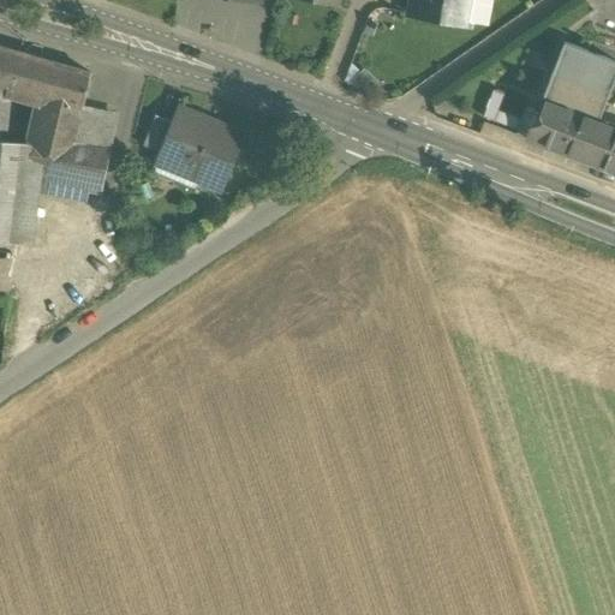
[(411,0),(408,16),(466,27),(471,0),(411,0)]
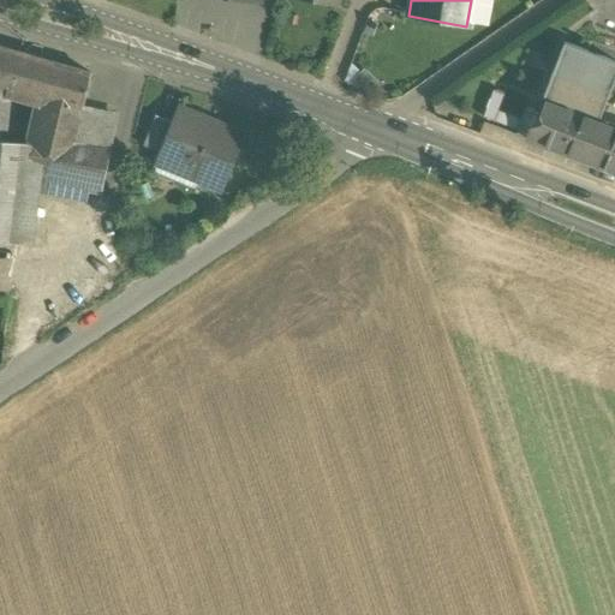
[(614,71),(614,63),(563,43),(556,63),(590,76),(610,84),(614,71)]
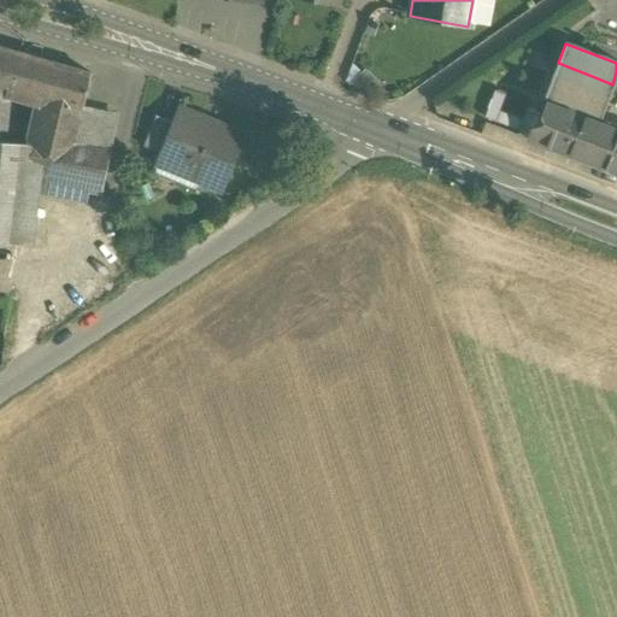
[(53,63),(0,47),(0,84),(6,87),(46,99),(53,63)]
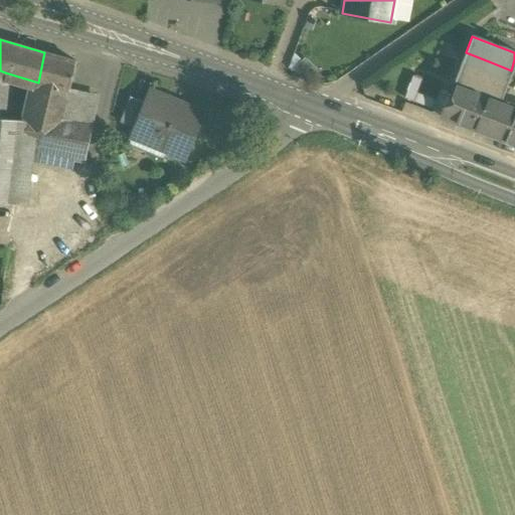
[(75,61),(44,52),(38,82),(33,106),(35,118),(61,124),(69,91),(75,61)]
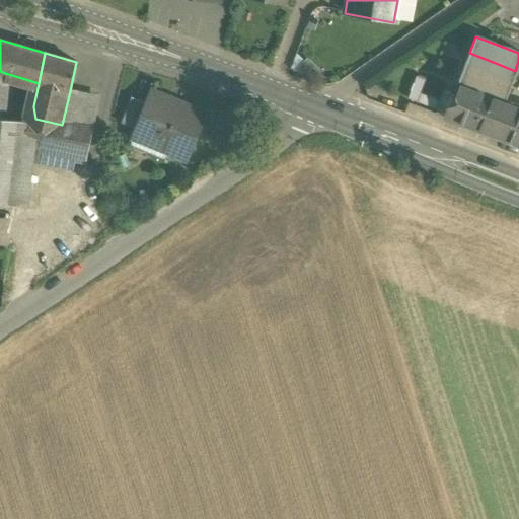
[(469,53),(457,83),(486,94),(498,64),(469,53)]
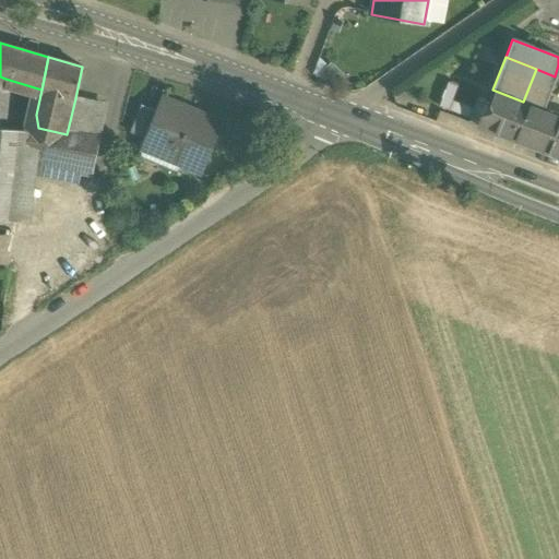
[(536,69),(523,102),(543,109),(555,76),(536,69)]
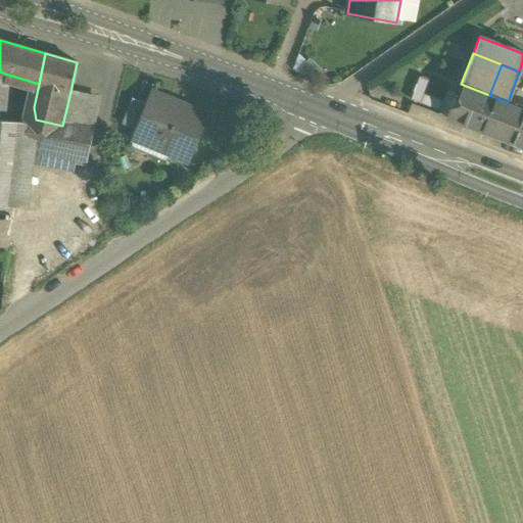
[(443,102),(423,94),(428,81),(419,77),(411,100),(439,111),(442,112),(446,103),(443,102)]
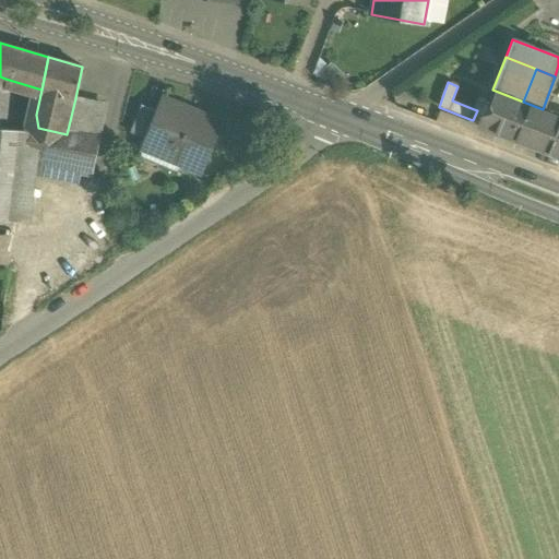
[(523,102),(492,90),(486,106),(478,127),(528,145),(543,109),(523,102)]
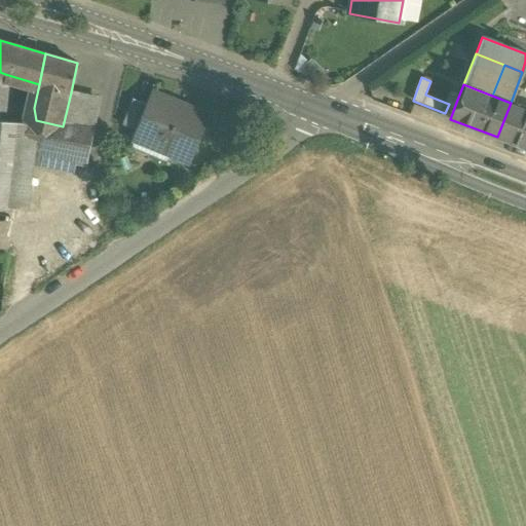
[(95,98),(71,92),(63,126),(82,130),(87,132),(95,98)]
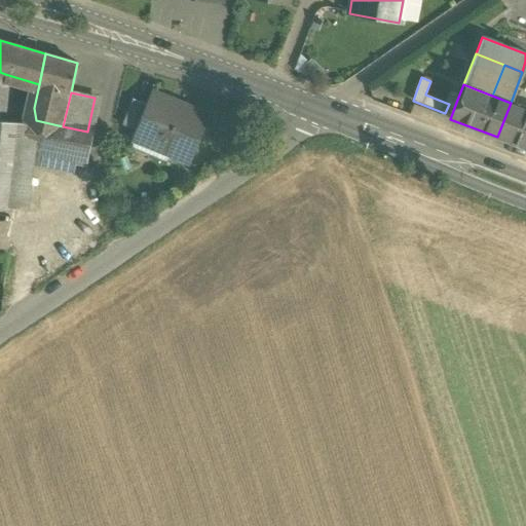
[(181,107),(150,95),(146,105),(136,132),(130,142),(190,165),(211,115),(182,104),(181,107)]
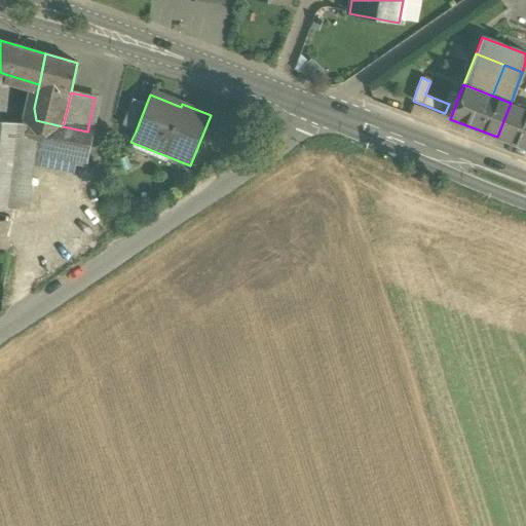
[(457,100),(448,96),(446,103),(449,104),(445,113),(442,112),(441,115),(450,119),(457,100)]
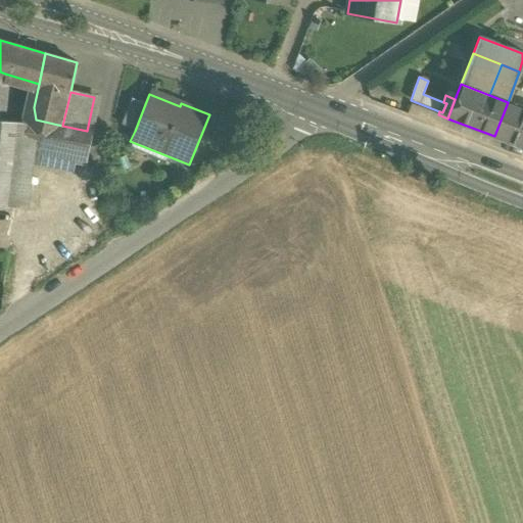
[(145,104),(132,99),(122,125),(135,131),(145,104)]
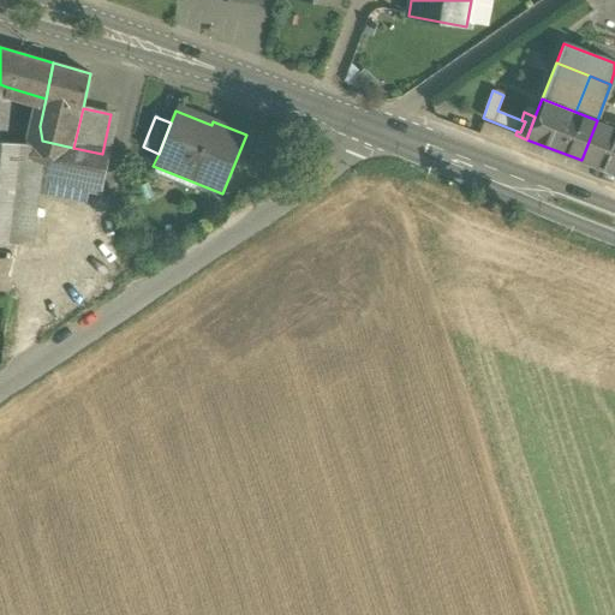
[(614,126),(597,120),(581,160),(614,173),(614,126)]
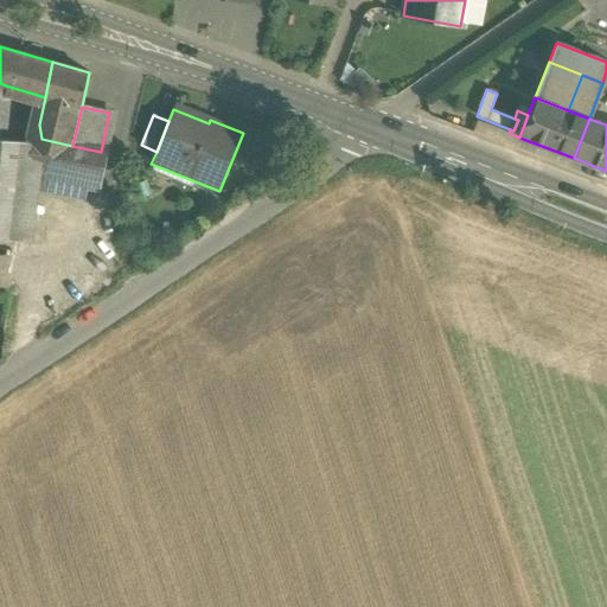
[(42,139),(27,144),(24,167),(38,170),(42,139)]
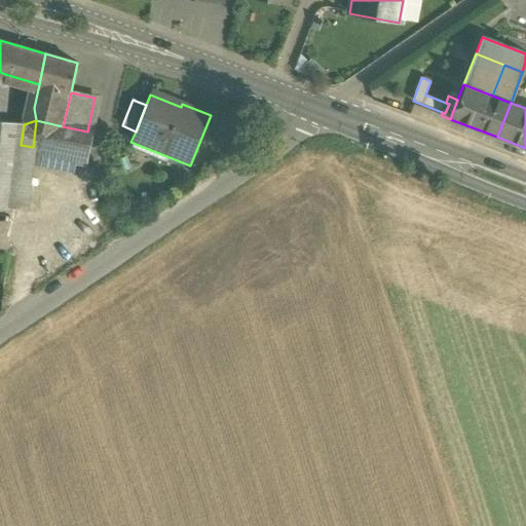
[(63,126),(36,120),(33,147),(34,148),(78,156),(82,130),(63,126)]
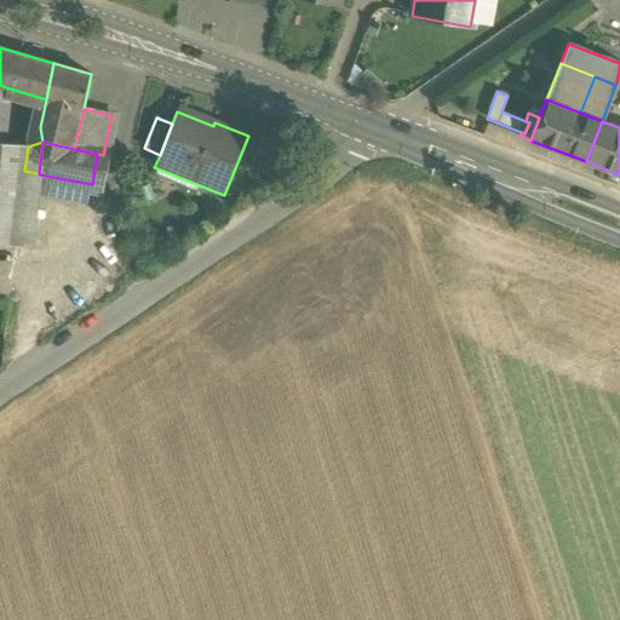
[(0,143),(0,245),(16,247),(24,171),(28,147),(0,143)]
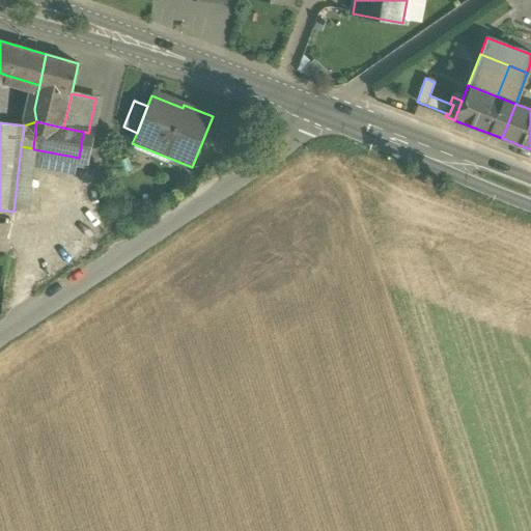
[(88,133),(83,132),(79,158),(86,160),(91,134),(88,133)]
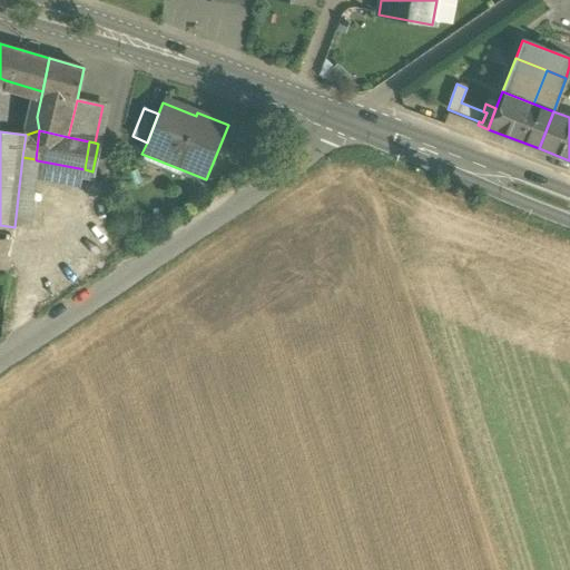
[(85,169),(37,160),(33,177),(80,186),(85,169)]
